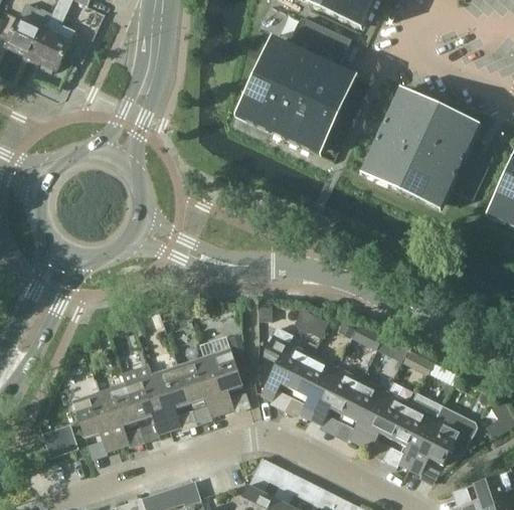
[(57,0),(51,13),(31,57),(56,69),(74,30),(60,23),(71,0),(76,0),(87,5),(89,0),(57,0)]
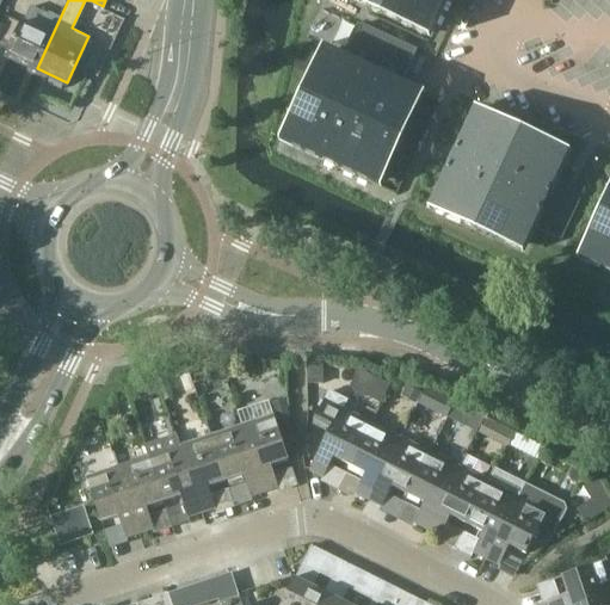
[(350,0),(413,30),(418,20),(433,28),(445,0),(350,0)]
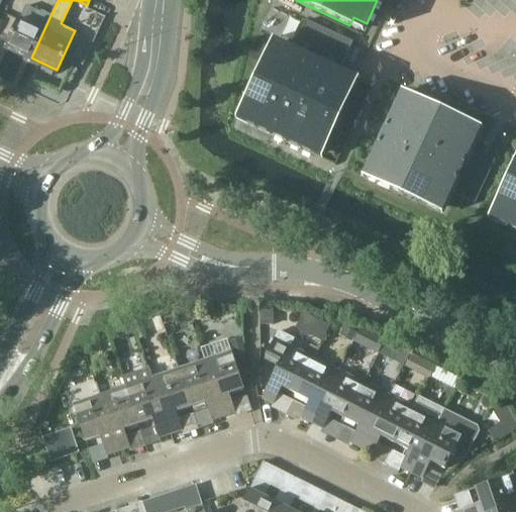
[(5,46),(31,58),(52,13),(40,7),(39,9),(25,3),(5,46)]
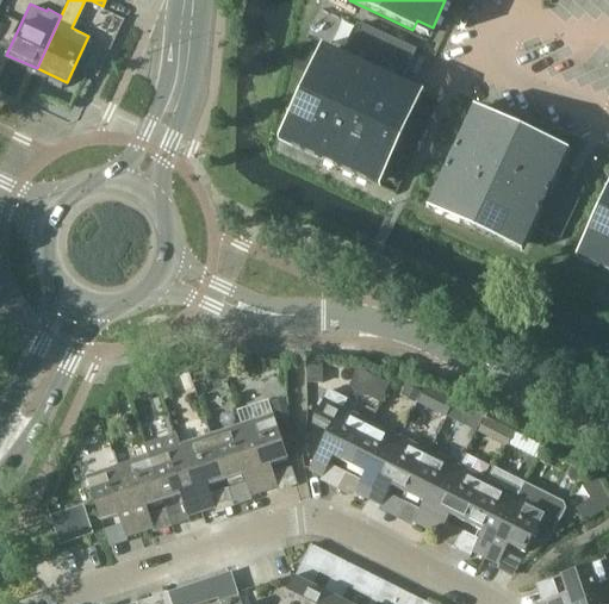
[(362,22),(347,55),(330,47),(286,141),(371,180),(415,86),(397,78),(412,44),(387,33),(362,22)]
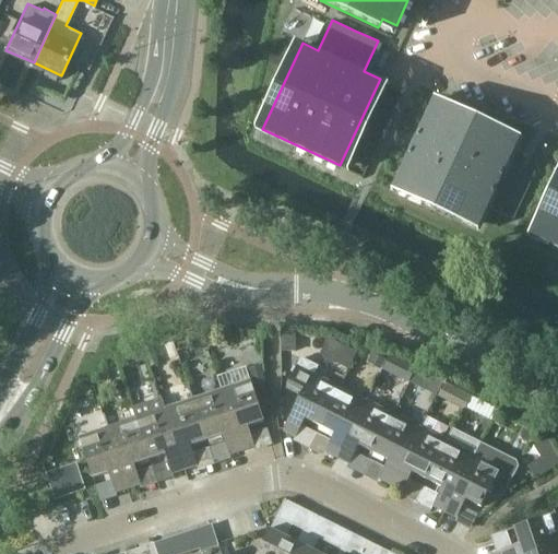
[(510,157),(517,143),(429,104),(394,180),(482,220),(488,205),(513,216),(534,169),(510,157)]
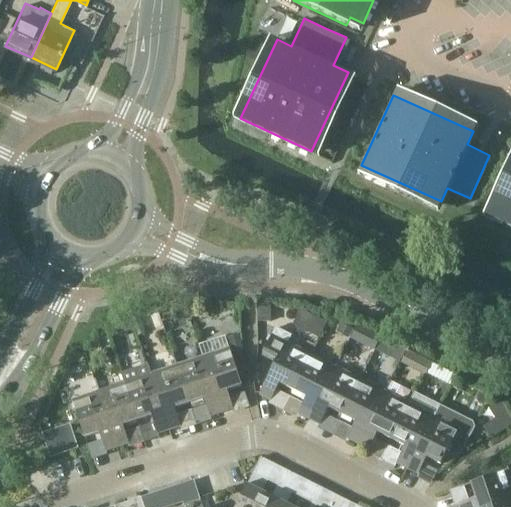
[(510,225),(510,173),(491,216),(510,225)]
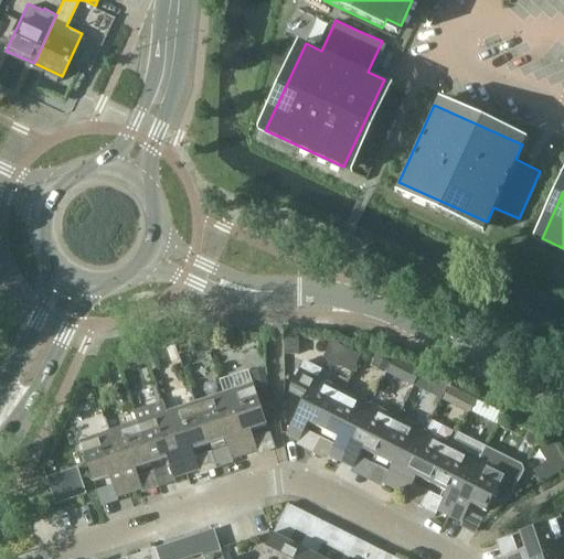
[(183,335),(177,337),(178,341),(181,350),(188,347),(184,339),(183,335)]
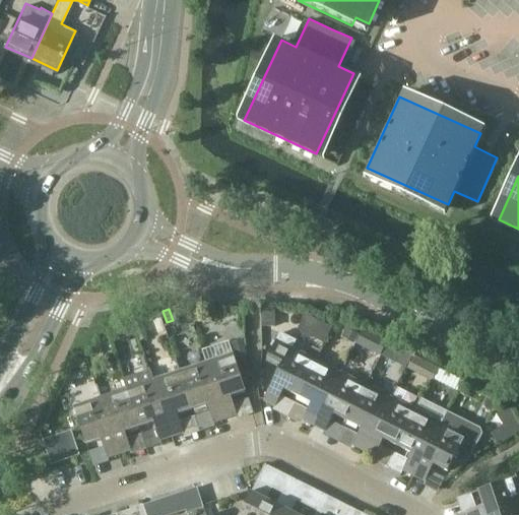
[(279,310),(268,309),(267,319),(273,320),(278,316),(279,310)]
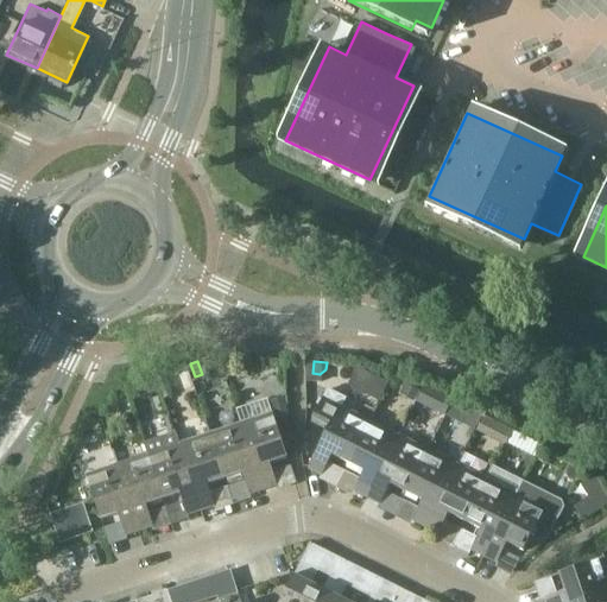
[(372,371),(366,368),(356,363),(355,366),(347,381),(362,390),(372,371)]
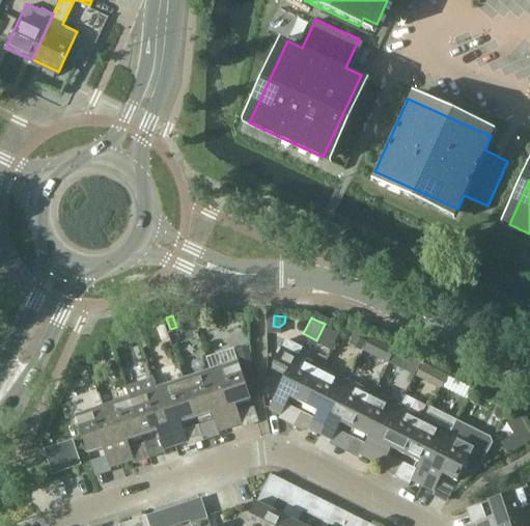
[(143,328),(134,331),(140,347),(148,343),(143,328)]
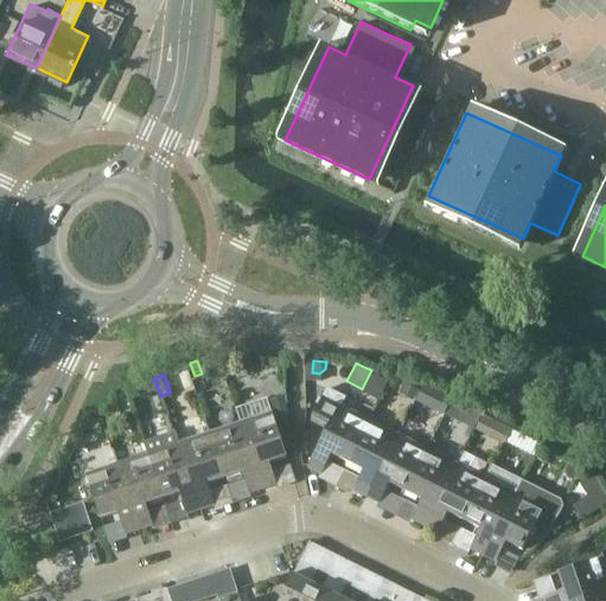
[(418,387),(403,379),(399,388),(413,395),(418,387)]
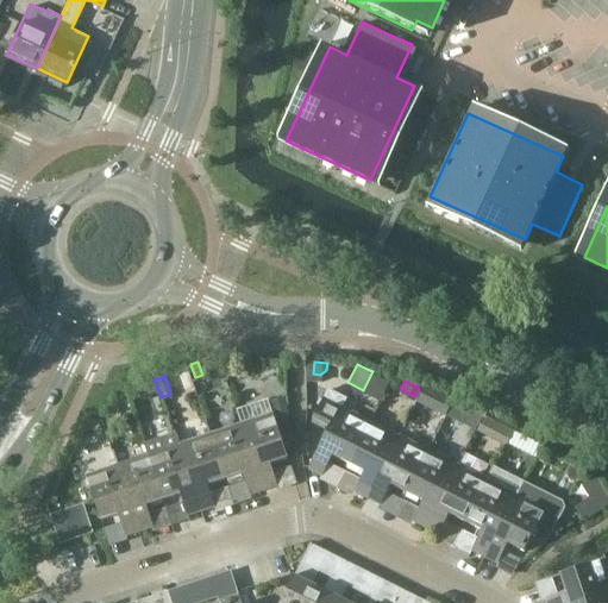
[(424,383),(424,384),(417,397),(427,403),(434,390),(434,389),(424,383)]
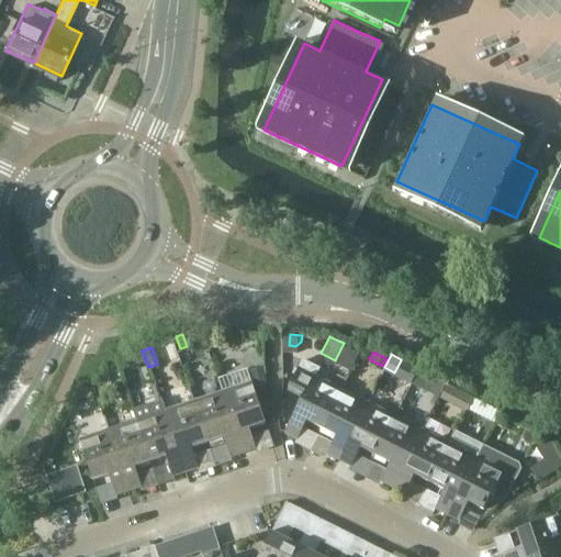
[(306,418),(321,425),(340,386),(314,372),(318,365),(302,356),(290,380),(305,388),(284,430),(296,436),(306,418)]
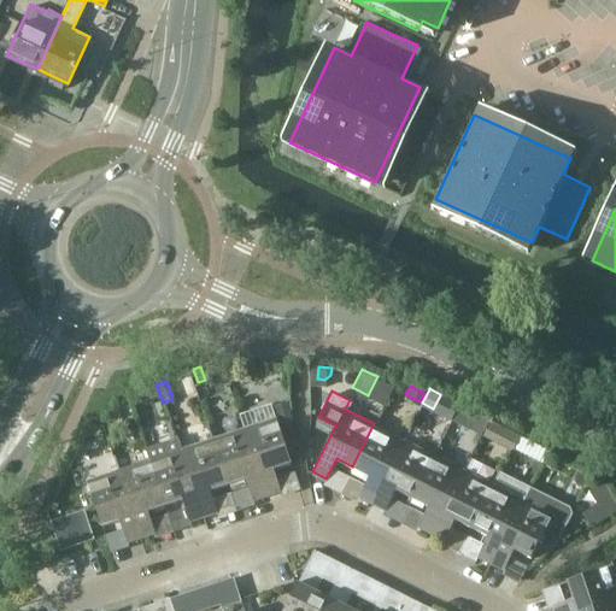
[(287,403),(274,407),(279,419),(292,416),(287,403)]
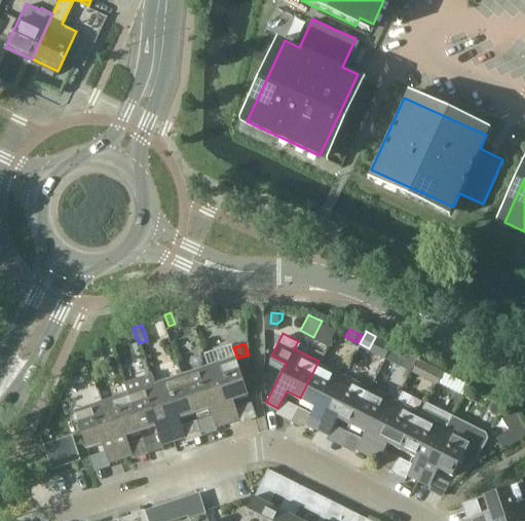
[(234,354),(208,363),(226,420),(238,416),(232,398),(248,393),(236,359),(234,354)]
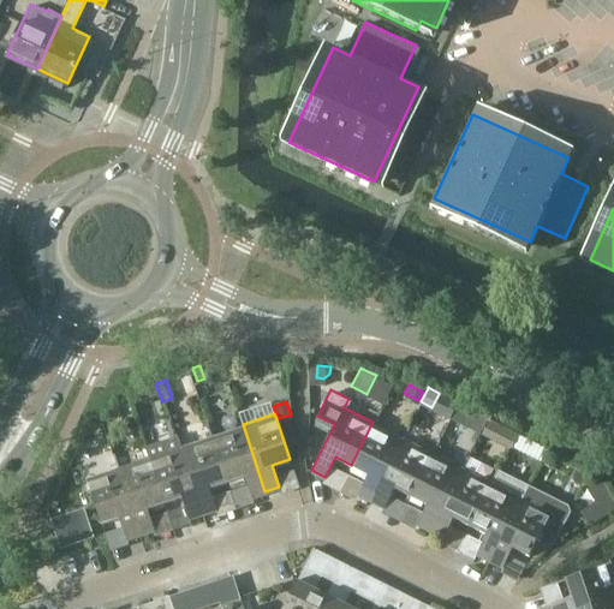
[(357,494),(370,500),(403,436),(373,422),(351,465),(368,473),(357,494)]
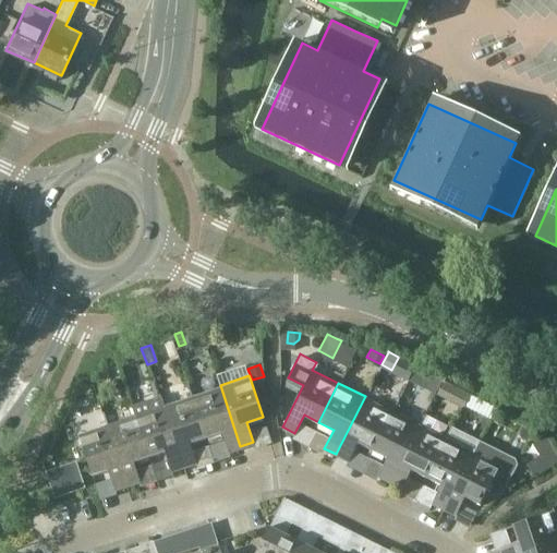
[(220,385),(192,395),(205,436),(221,431),(228,451),(240,446),(220,385)]
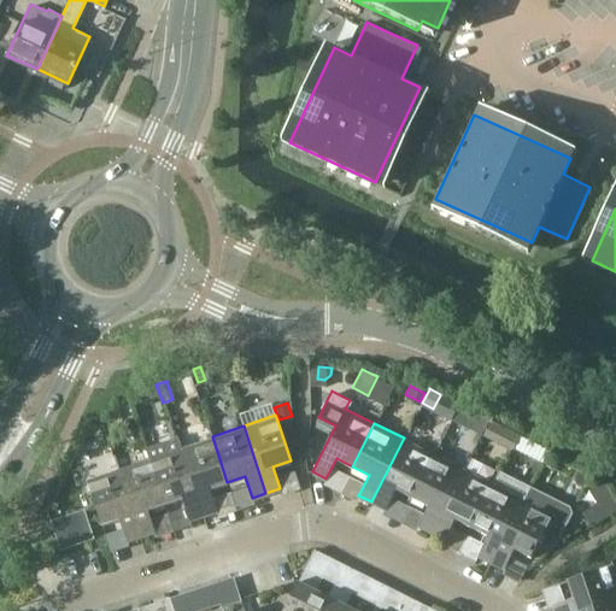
[(146,446),(150,457),(164,503),(182,497),(188,518),(203,513),(181,446),(177,436),(146,446)]
